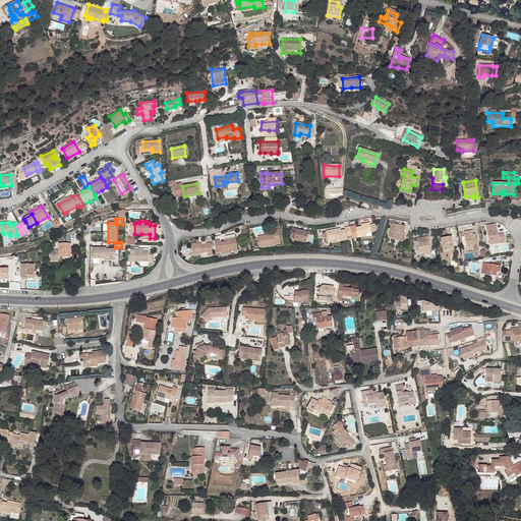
[(369,224),(363,225),(363,227),(361,227),(355,229),(357,238),(366,236),(366,234),(371,233),(369,224)]
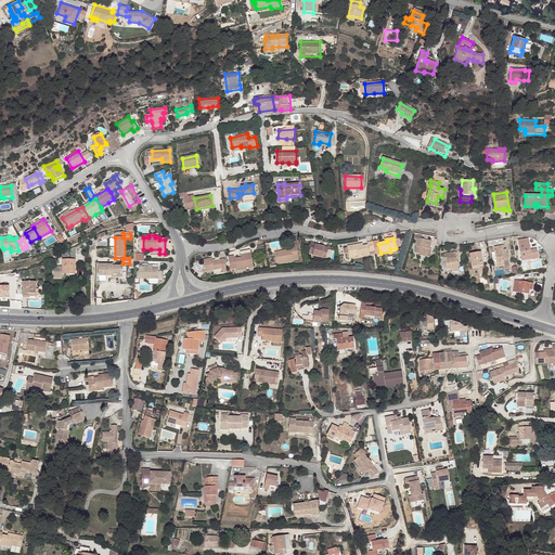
[(430,241),(422,240),(418,239),(415,254),(420,254),(420,256),(429,258),(430,253),(428,253),(428,249),(429,249),(430,241)]
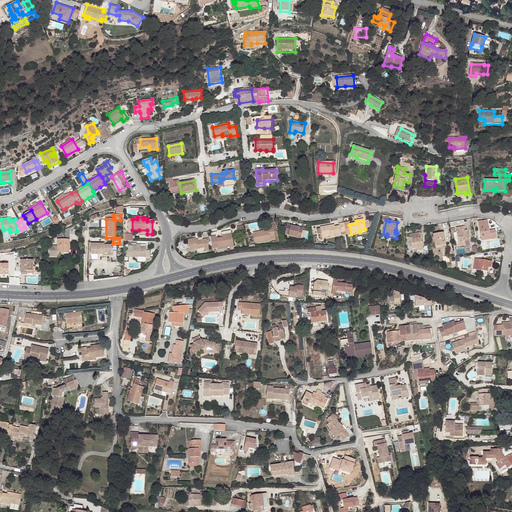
[(482,241),(487,240),(486,238),(491,237),(491,240),(497,239),(496,233),(489,234),(487,221),(478,222),(482,241)]
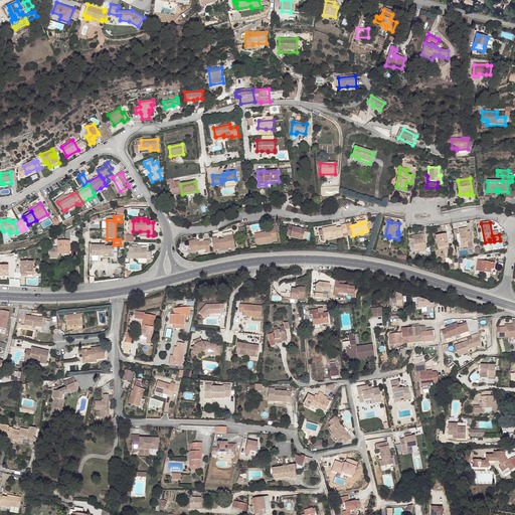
[(332,229),(331,227),(323,229),(324,237),(333,236),(333,239),(343,237),(343,234),(347,233),(346,224),(341,225),(341,227),(337,228),(332,229)]
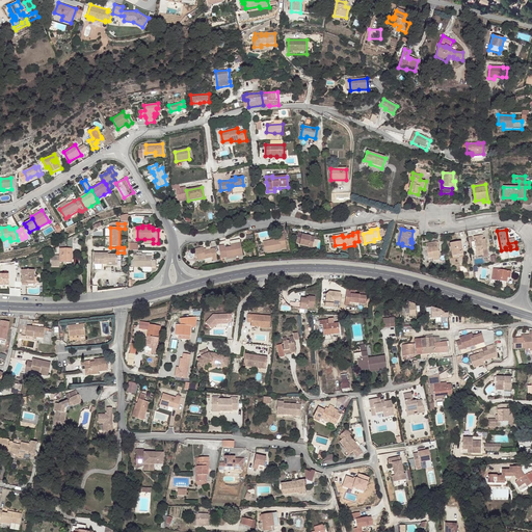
[(311,237),(309,237),(302,235),(302,234),(298,233),(296,243),(300,243),(300,245),(309,247),(313,247),(315,238),(311,237)]
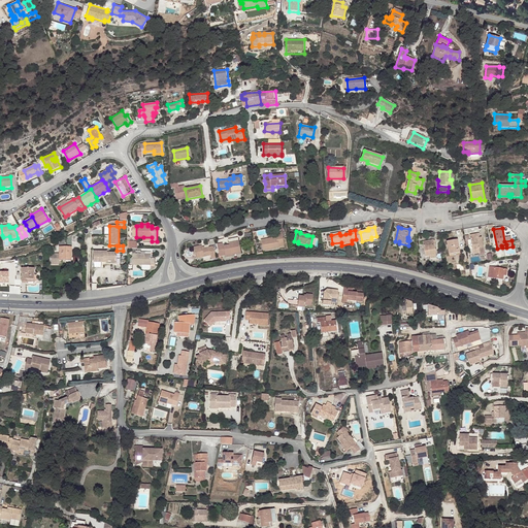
[(277,233),(277,237),(268,239),(262,240),(263,251),(279,248),(279,244),(284,243),(282,232),(277,233)]
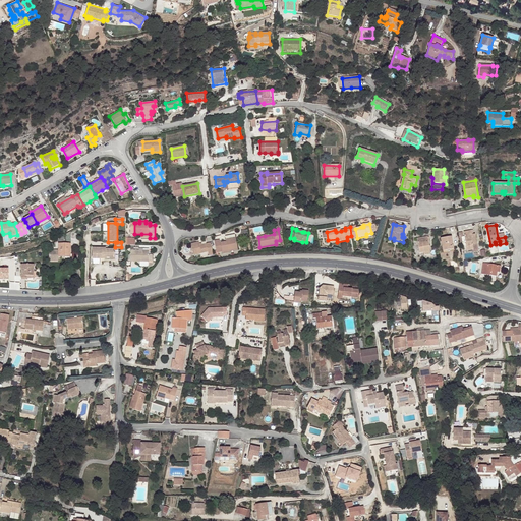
[(471,231),(464,233),(468,251),(477,250),(475,235),(472,235),(471,231)]
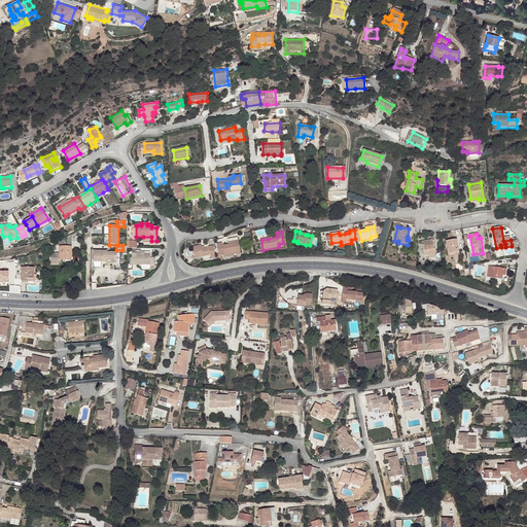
[(239,240),(236,241),(236,243),(229,244),(222,245),(224,255),(224,256),(241,253),(239,240)]
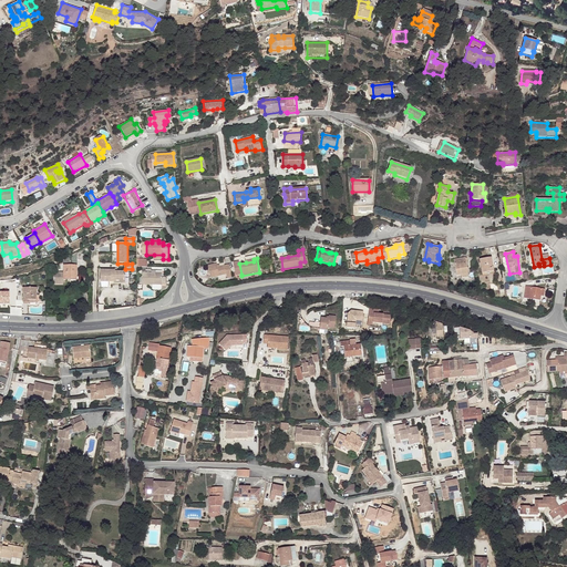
[(492,258),(481,260),(483,274),(490,272),(494,271),(492,258)]
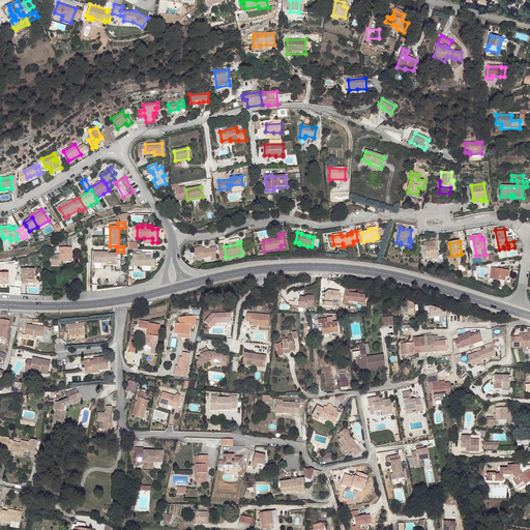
[(438,257),(436,242),(424,243),(427,258),(432,258),(438,257)]
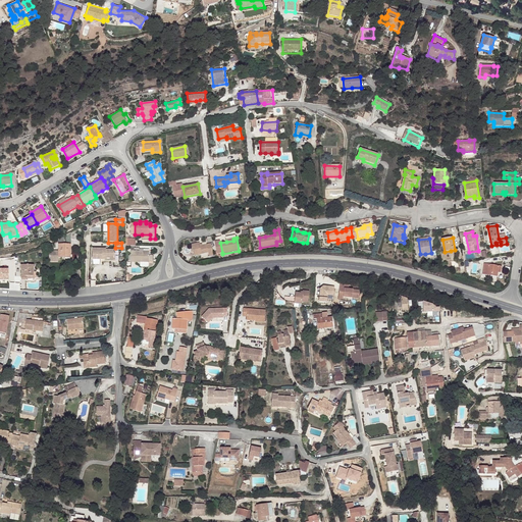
[(192,245),(194,255),(209,252),(207,245),(202,246),(200,246),(200,244),(200,243),(192,245)]
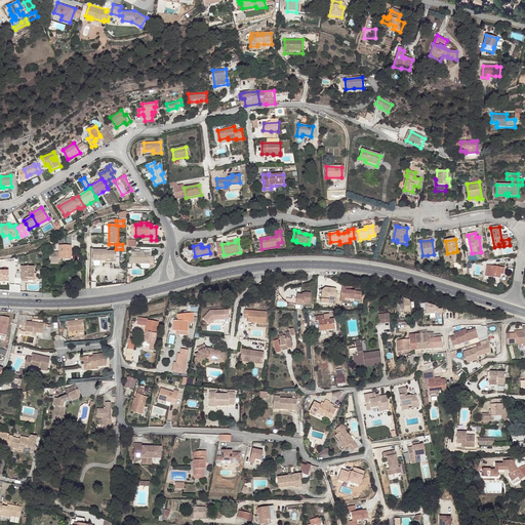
[(71,246),(66,246),(59,246),(59,259),(66,259),(66,257),(71,257),(71,246)]
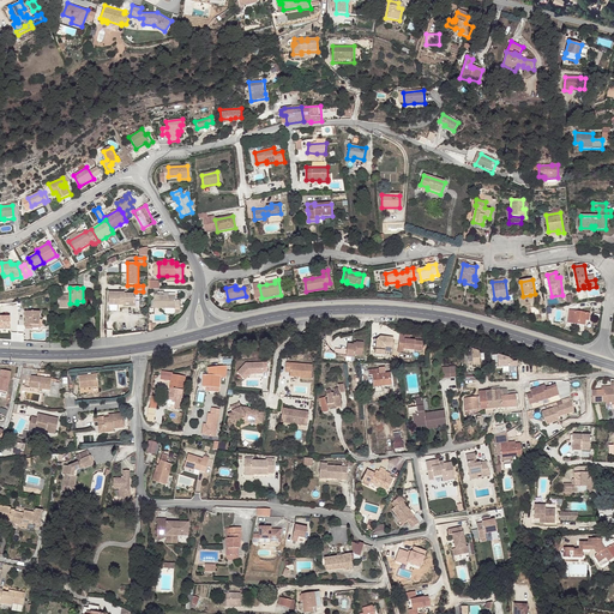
[(118,306),(120,306),(120,302),(136,302),(136,294),(125,294),(125,293),(109,293),(109,305),(118,306)]
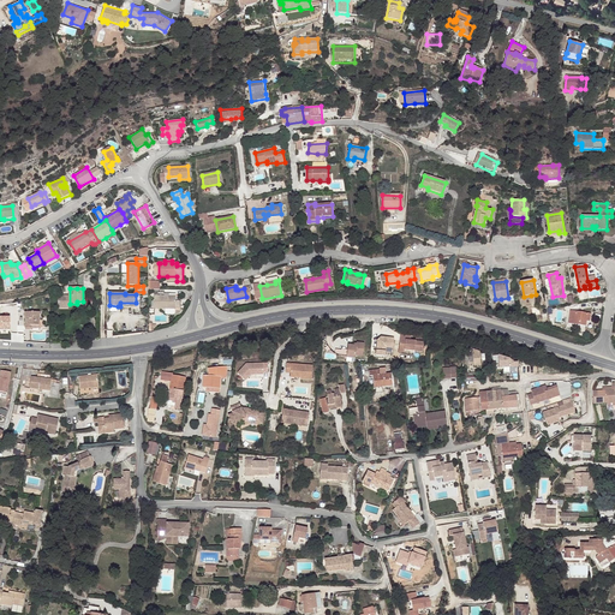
[(175,310),(175,311),(180,311),(180,303),(175,303),(175,297),(154,296),(154,309),(166,309),(175,310)]
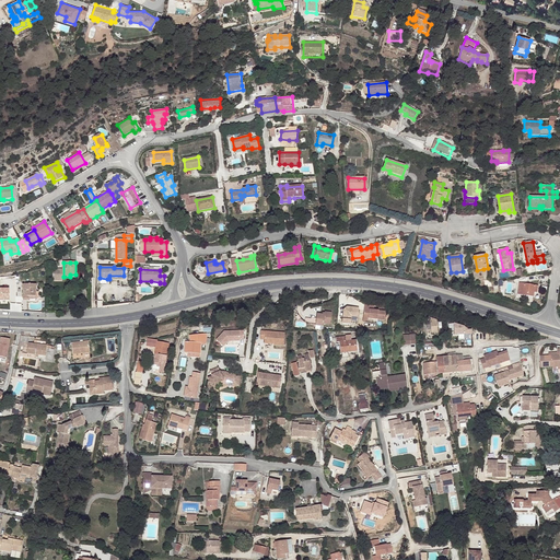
[(534,292),(535,286),(520,283),(518,294),(534,298),(534,292)]
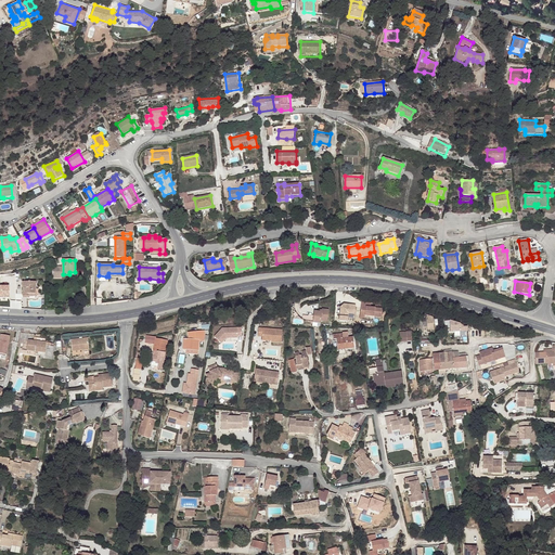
[(36,282),(23,282),(23,296),(26,296),(26,294),(36,294),(36,291),(38,291),(38,288),(36,288),(36,282)]
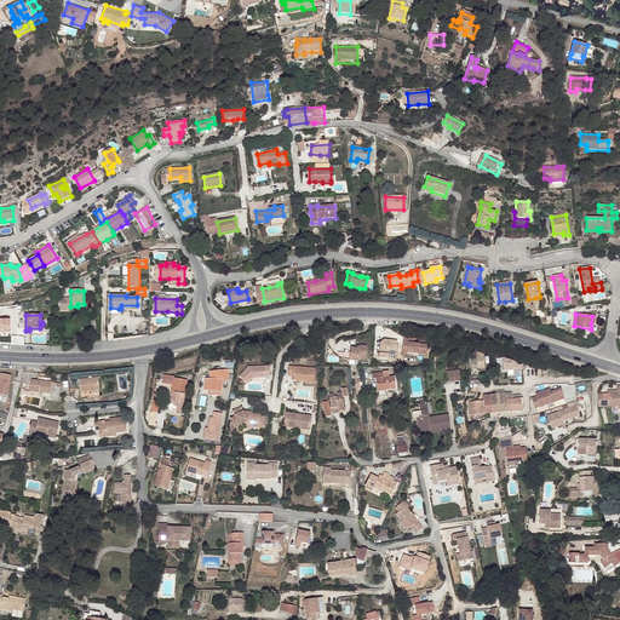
[(0,319),(0,332),(11,333),(10,320),(0,319)]
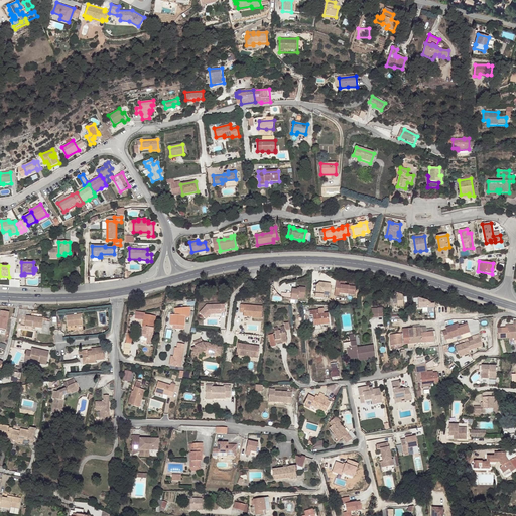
[(345,285),(345,283),(345,281),(336,280),(335,289),(343,290),(343,292),(348,293),(355,293),(355,286),(349,285),(345,285)]
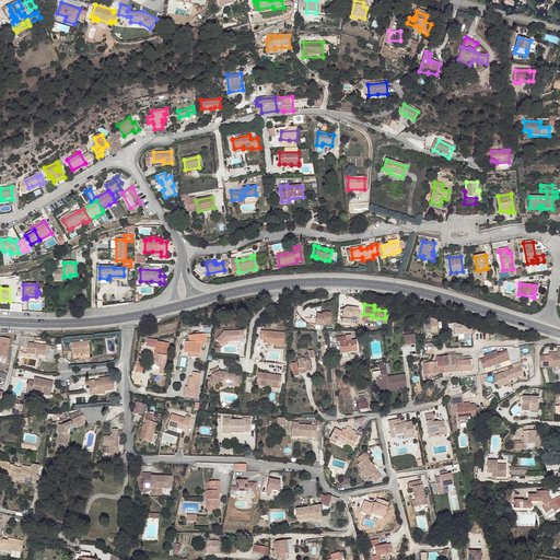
[(325,313),(325,315),(323,315),(317,314),(315,325),(324,326),(324,324),(330,325),(331,313),(325,313)]
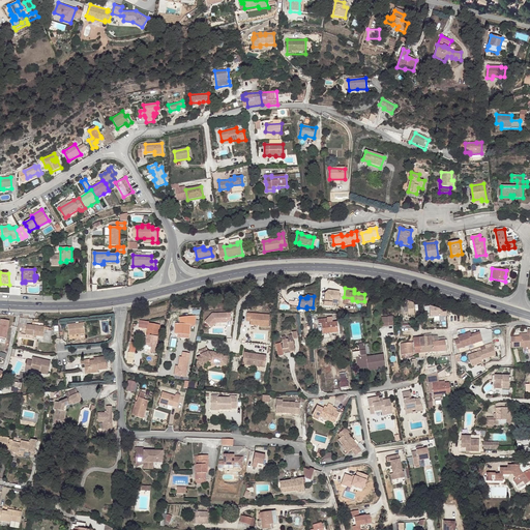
[(204,323),(210,329),(215,324),(227,323),(226,322),(230,322),(230,314),(211,316),(204,323)]
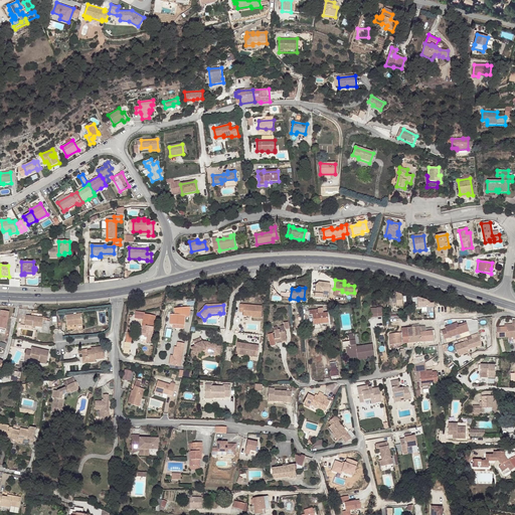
[(260,305),(237,305),(237,312),(241,312),(241,316),(250,316),(250,317),(259,317),(260,305)]
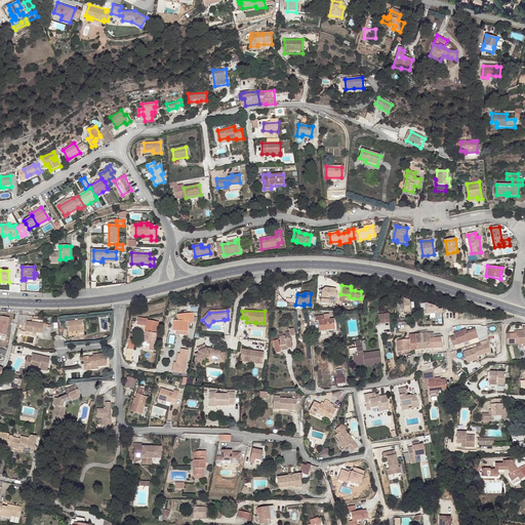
[(186,313),(177,314),(178,320),(173,320),(173,330),(176,330),(188,331),(189,321),(193,321),(194,316),(193,313),(186,313)]
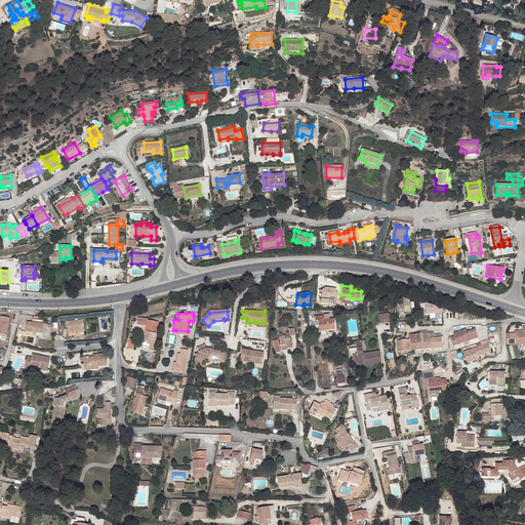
[(379,323),(390,323),(390,314),(378,314),(379,323)]
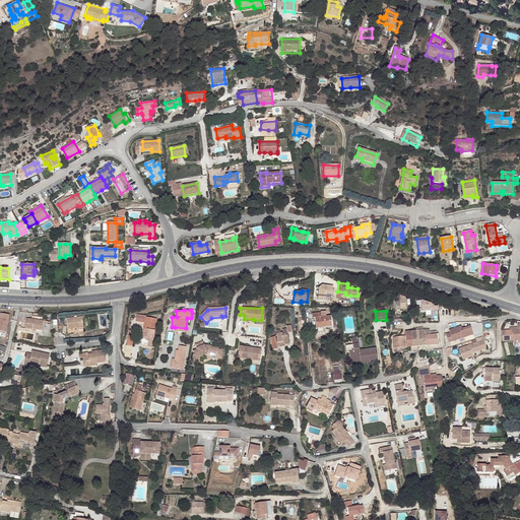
[(0,313),(0,331),(7,332),(8,314),(0,313)]
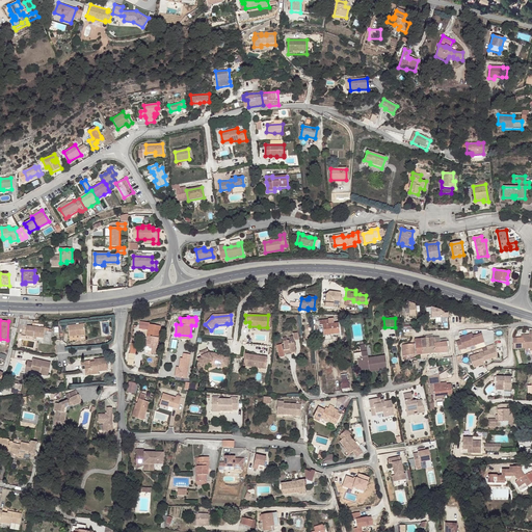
[(150,322),(139,320),(138,327),(148,329),(147,336),(149,337),(159,338),(161,326),(149,324),(150,322)]
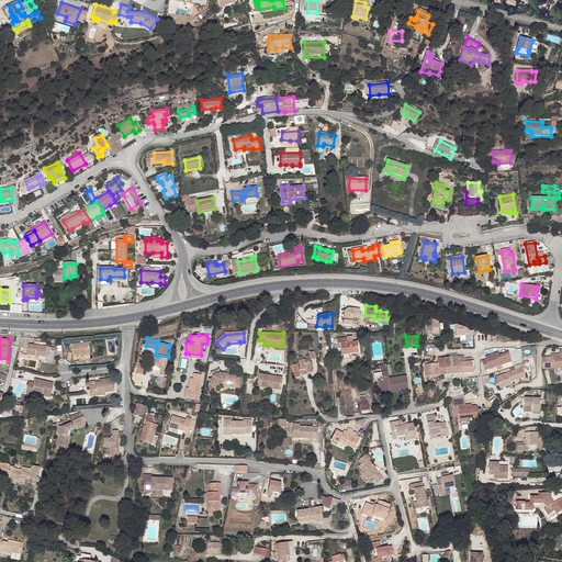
[(349,353),(360,351),(359,341),(348,343),(347,338),(337,339),(337,344),(340,344),(341,351),(349,350),(349,353)]
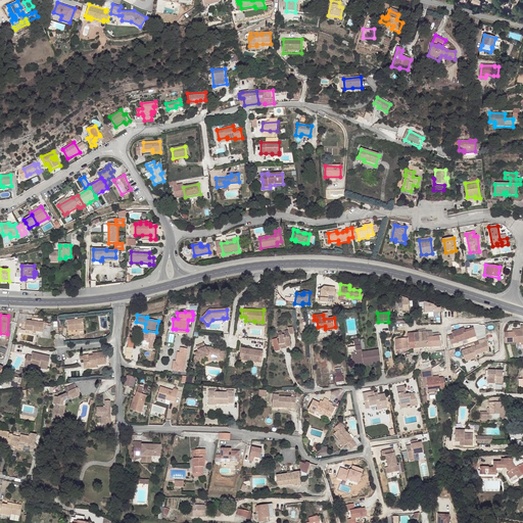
[(446,319),(444,318),(438,316),(437,319),(436,321),(444,324),(446,319)]
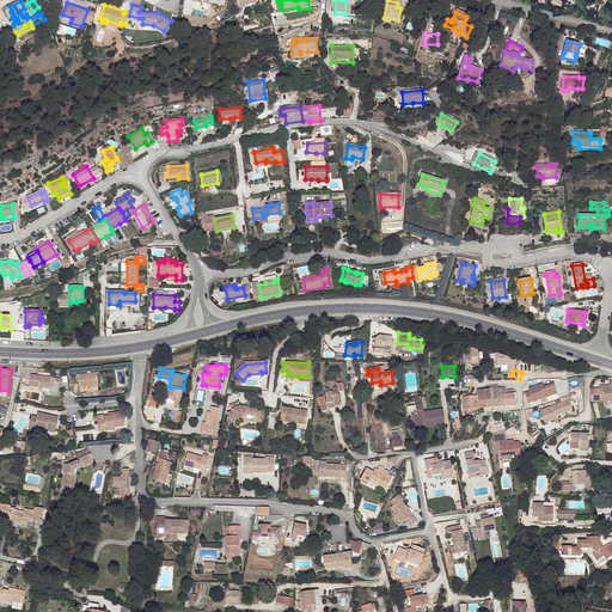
[(79,375),(80,387),(98,385),(97,373),(79,375)]
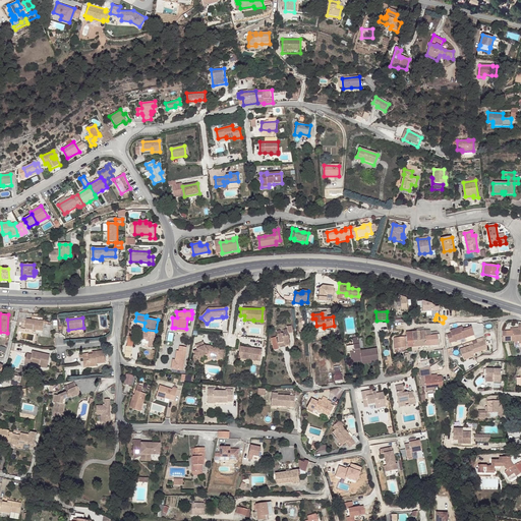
[(25,329),(34,330),(37,330),(43,331),(44,322),(26,320),(25,329)]
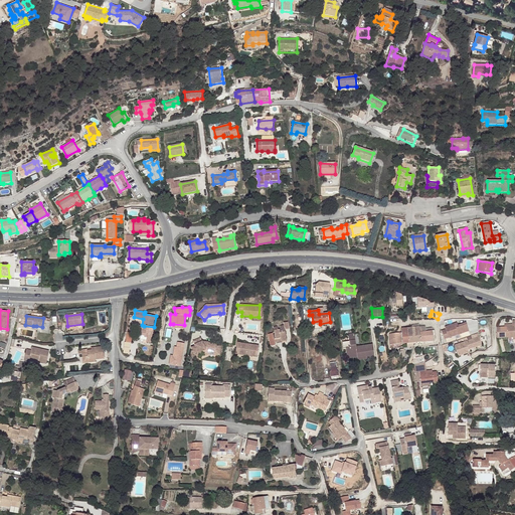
[(446,329),(442,331),(445,339),(469,331),(467,323),(458,325),(456,326),(455,324),(445,327),(446,329)]
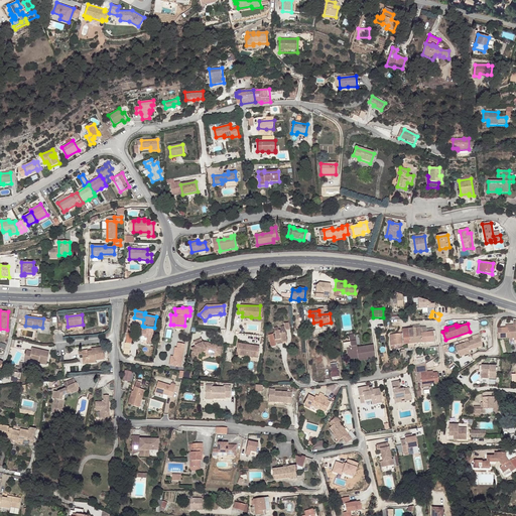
[(276,338),(276,339),(286,338),(285,330),(284,326),(280,327),(281,330),(278,330),(278,327),(274,328),(276,338)]
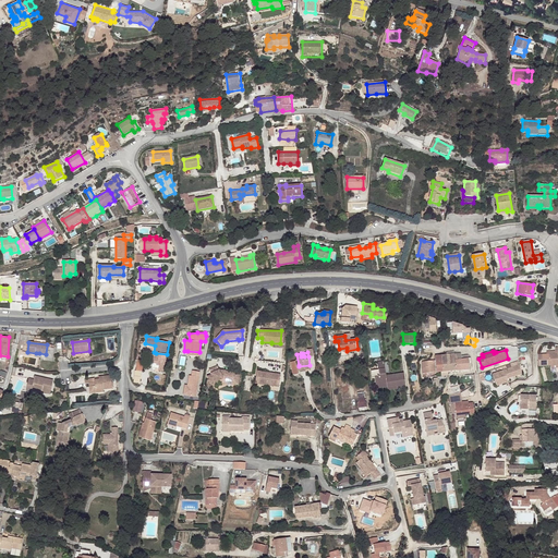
[(160,366),(165,366),(167,354),(156,353),(155,359),(153,358),(152,362),(157,363),(157,365),(160,366)]
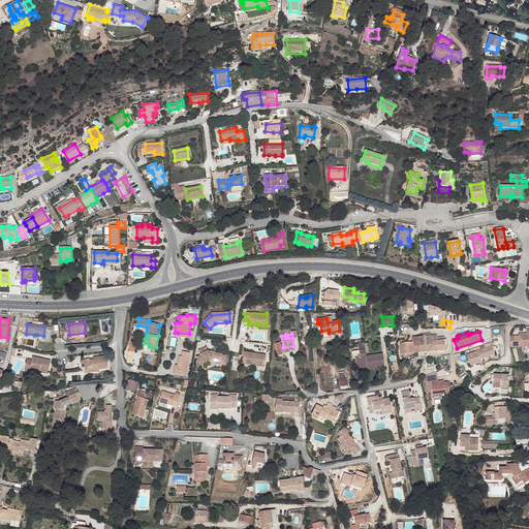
[(528,335),(519,336),(510,336),(510,339),(510,346),(522,346),(528,345),(528,335)]
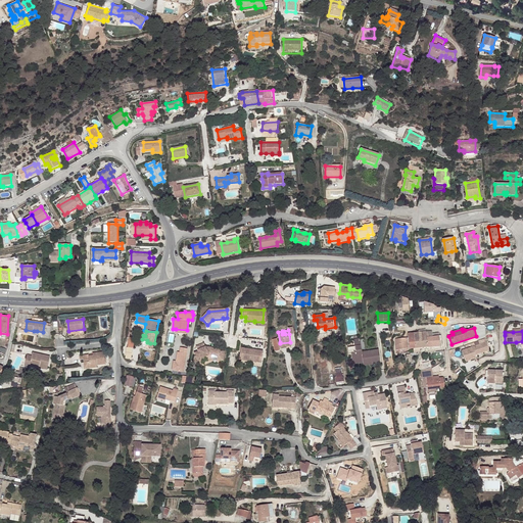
[(408,333),(408,337),(409,348),(413,348),(420,348),(419,338),(419,332),(408,333)]
